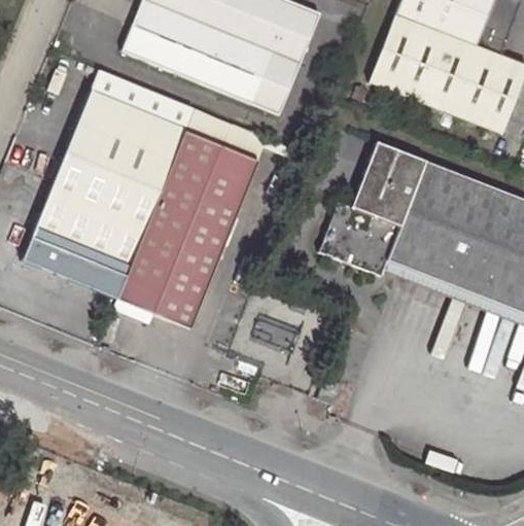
[(320,12),(289,0),(142,0),(123,49),(279,114),(320,12)]
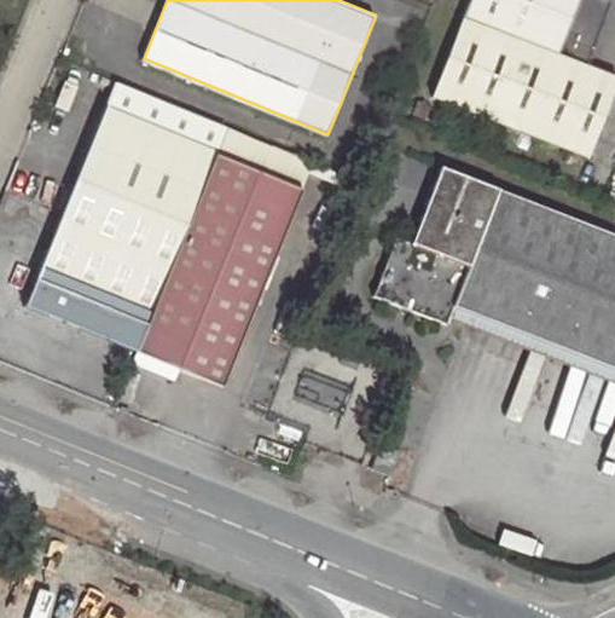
[(473,0),(435,94),(586,152),(614,84),(614,76),(586,65),(613,1),(609,0),(473,0)]
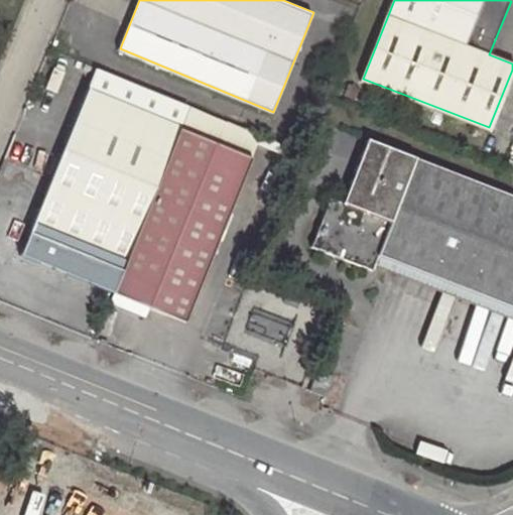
[(180,127),(189,106),(95,66),(85,88),(180,127)]
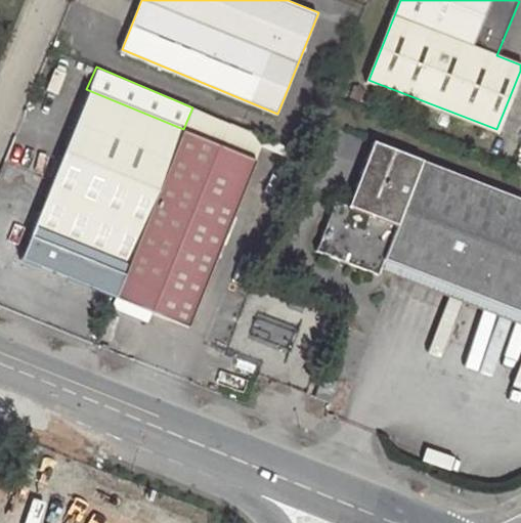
[(365,89),(355,85),(350,96),(360,100),(365,89)]
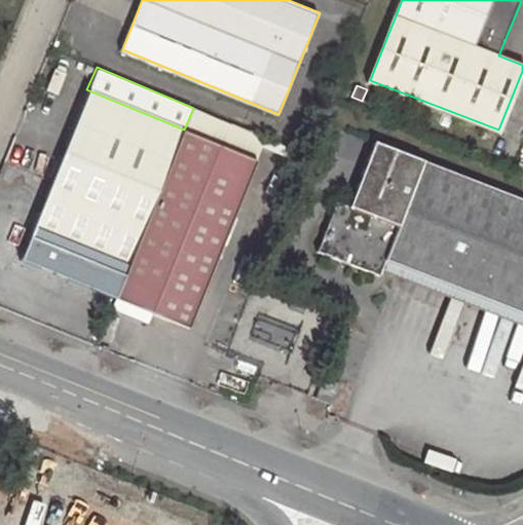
[(117,297),(184,129),(86,89),(19,256),(117,297)]
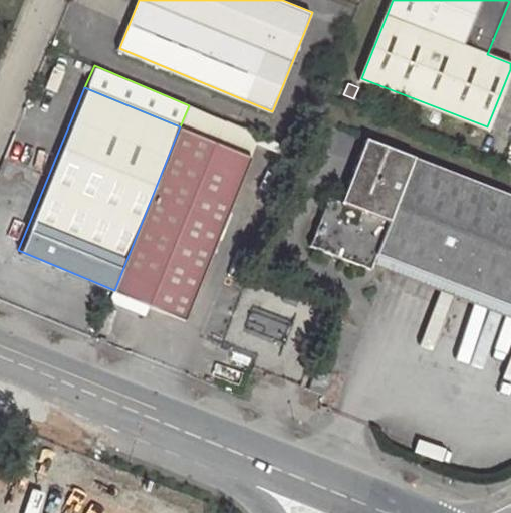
[(180,126),(252,157),(261,135),(189,105),(180,126)]
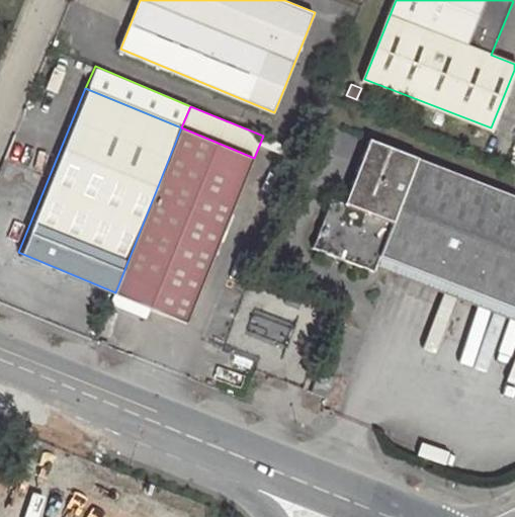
[(254,158),(181,127),(115,292),(151,307),(187,322),(254,158)]
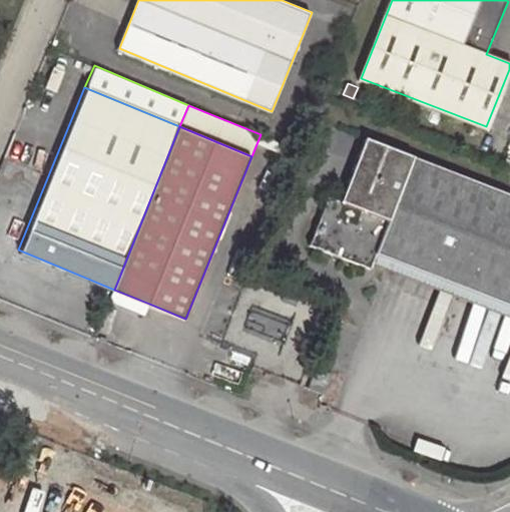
[(377,251),(509,303),(509,192),(367,137),(359,155),(364,157),(360,166),(355,164),(342,200),(330,195),(311,243),(371,267),(373,263),(377,251)]
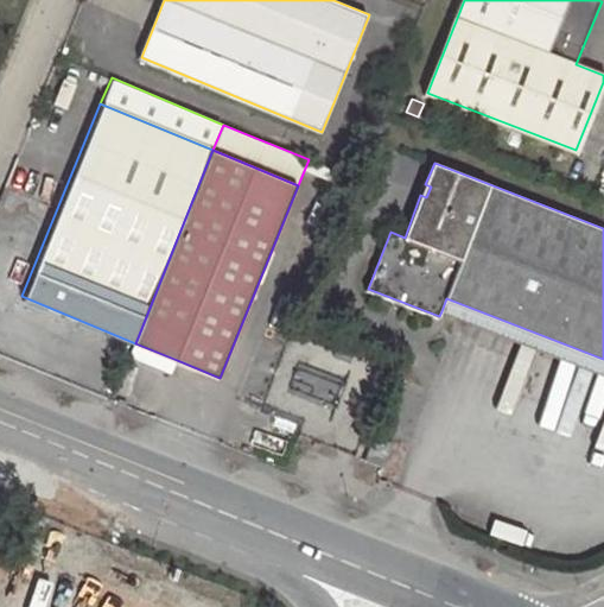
[(425,184),(420,195),(426,197),(431,187),(425,184)]
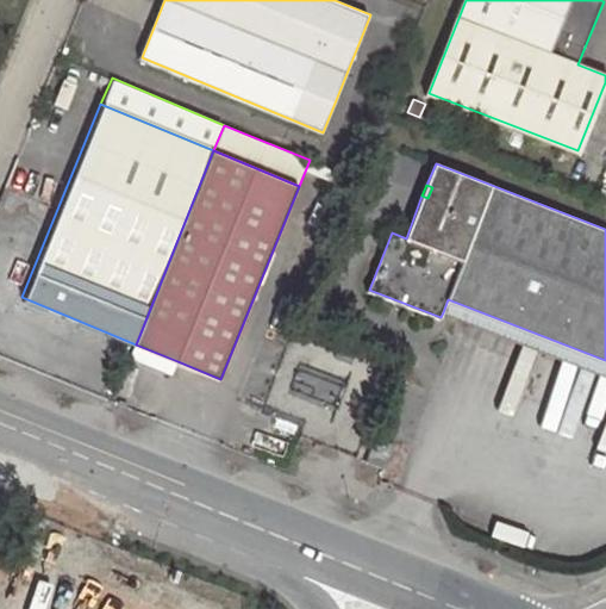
[(605,360),(448,299),(443,312),(605,376),(605,360)]
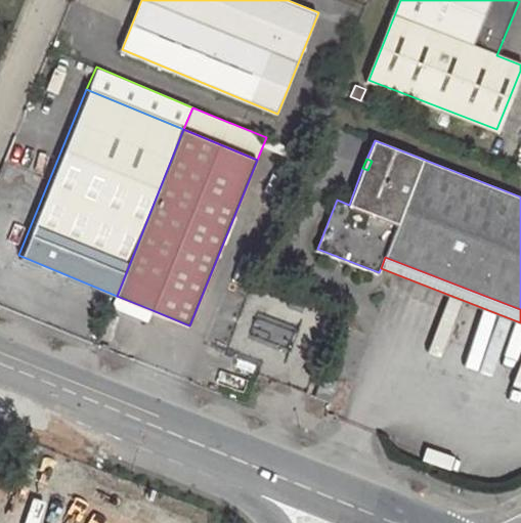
[(153,310),(117,296),(113,306),(148,320),(153,310)]
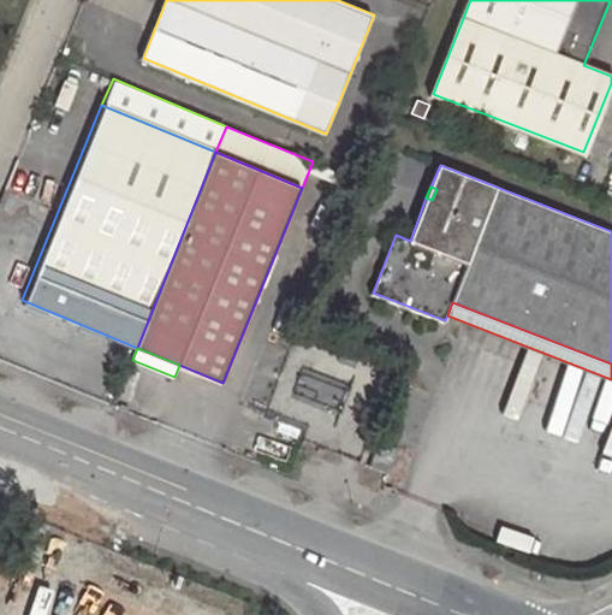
[(361,354),(344,348),(339,360),(356,365),(361,354)]
